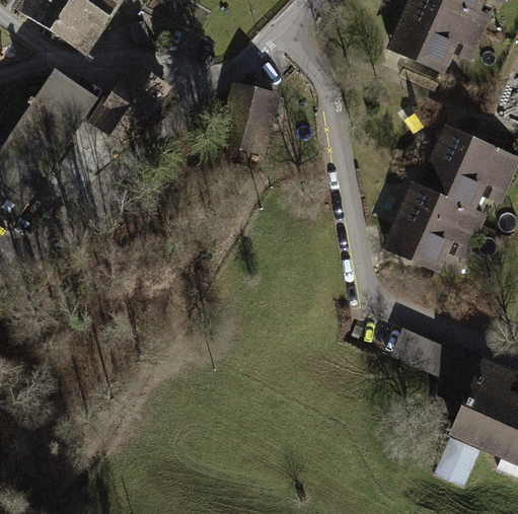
[(16,0),(12,7),(86,56),(123,0),(16,0)]
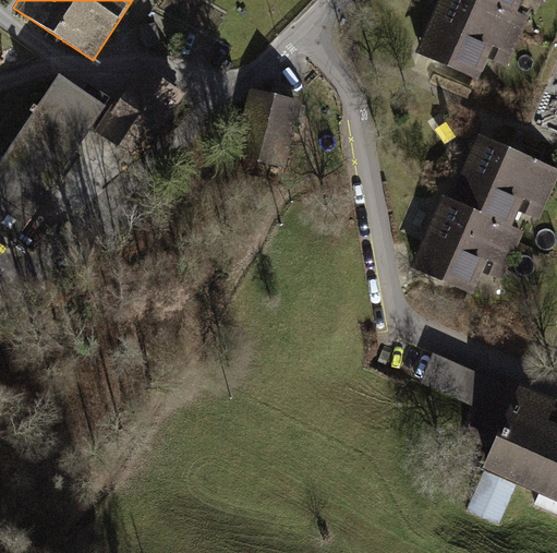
[(518,13),(522,0),(436,0),(412,58),(476,83),(486,59),(511,70),(532,19),(518,13)]
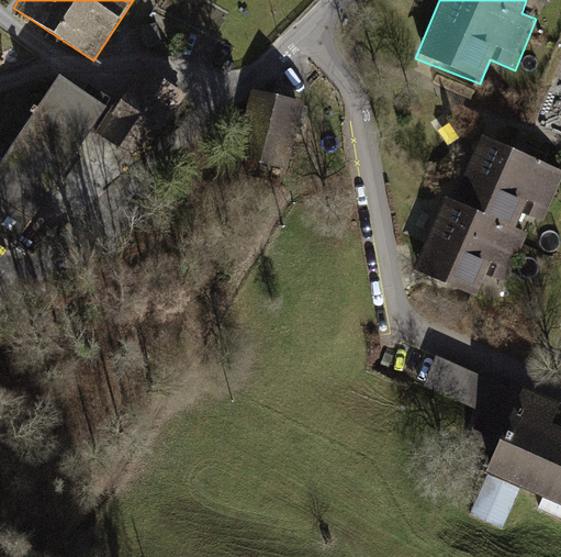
[(187,93),(143,63),(97,130),(141,160),(187,93)]
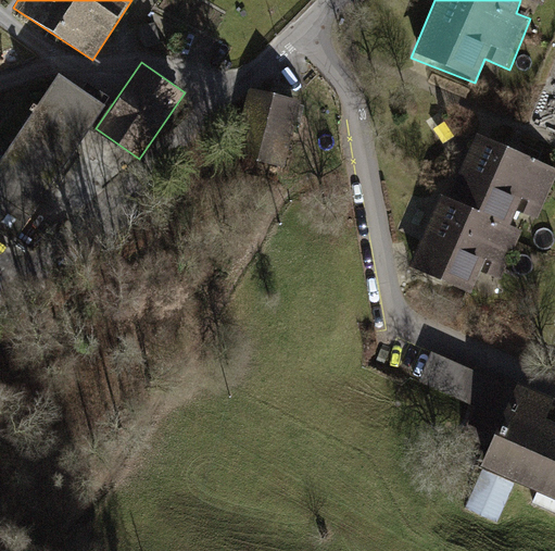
[(108,105),(61,73),(0,162),(0,235),(13,243),(108,105)]
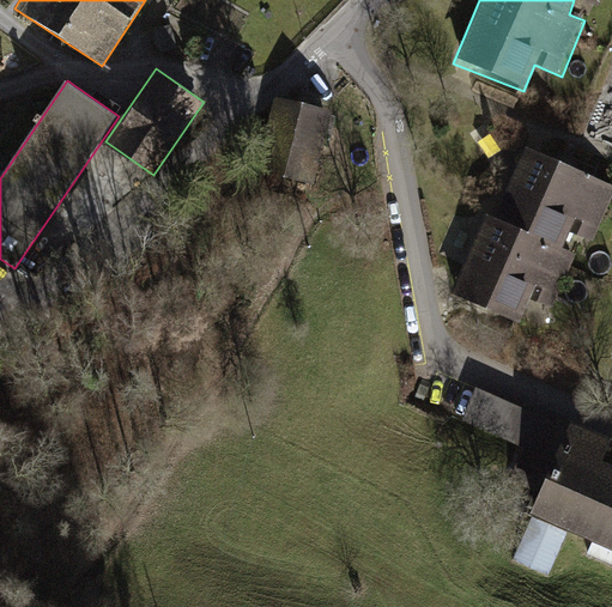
[(332,108),(276,96),(259,169),(315,181),(332,108)]
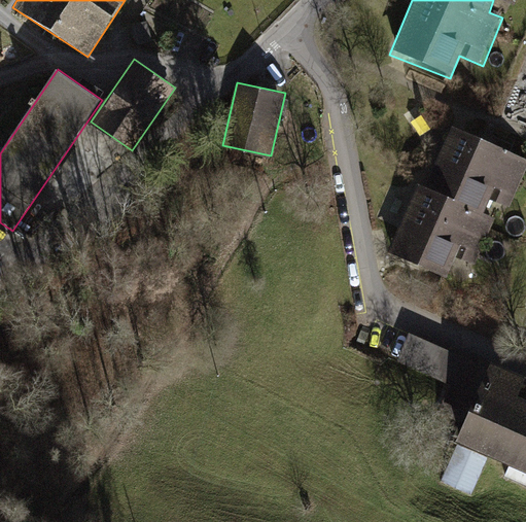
[(418,178),(389,248),(446,272),(454,252),(474,261),(499,199),(509,203),(525,161),(525,153),(450,123),(425,181),(418,178)]
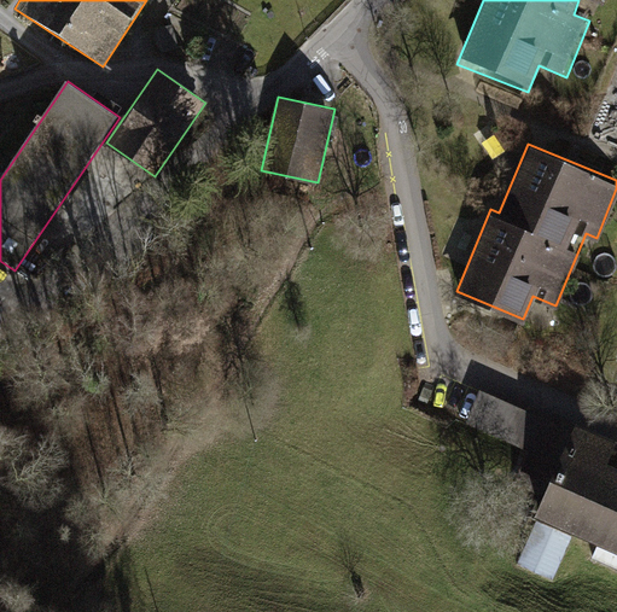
[(545,488),(571,429),(478,388),(463,421),(527,449),(514,474),(545,488)]
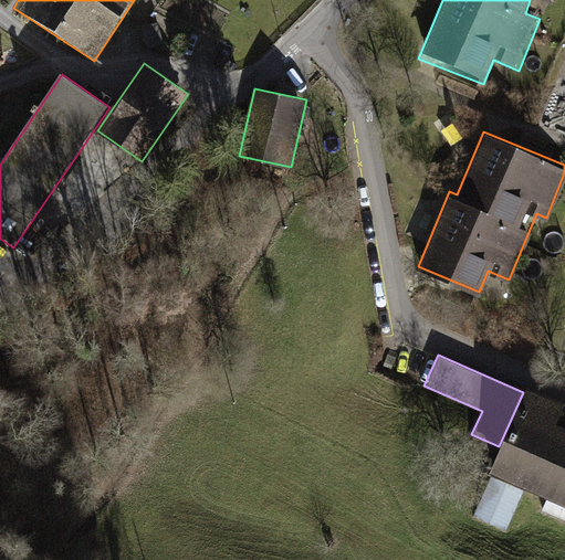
[(562,404),(524,388),(523,392),(499,446),(487,474),(564,508),(564,431),(553,426),(562,404)]
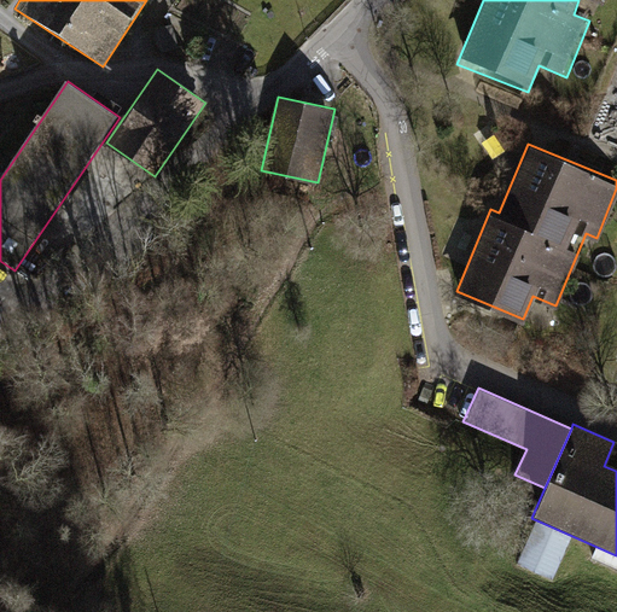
[(556,573),(571,536),(535,522),(519,559),(556,573)]
